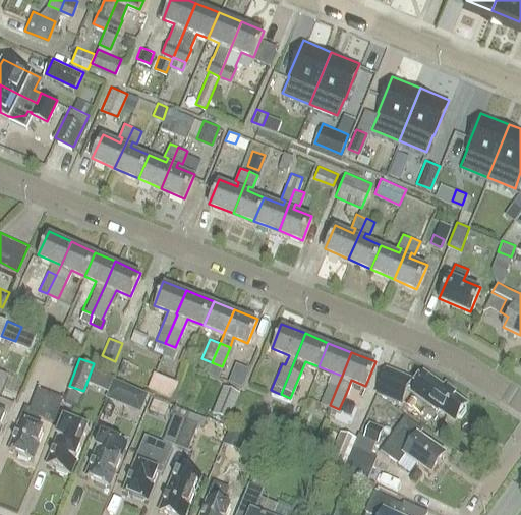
[(212,362),(209,372),(218,376),(222,366),(212,362)]
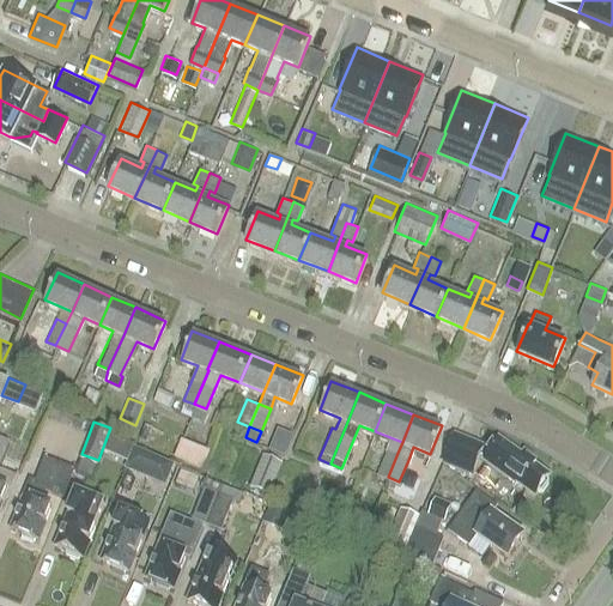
[(188,431),(180,450),(210,464),(218,444),(188,431)]
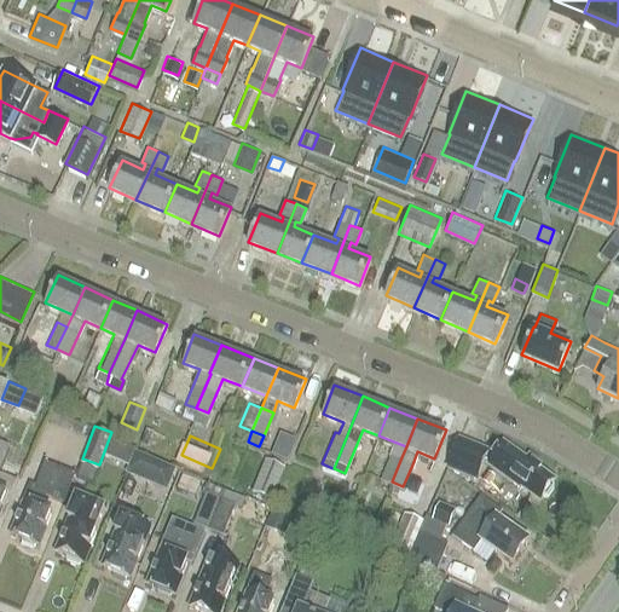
[(487,446),(460,436),(449,463),(476,474),(487,446)]
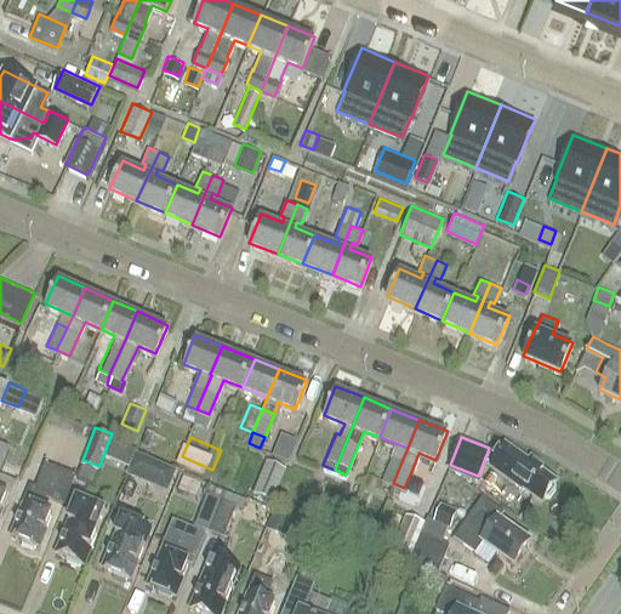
[(0,506),(0,507),(4,509),(6,501),(7,502),(17,481),(0,472),(0,465),(9,445),(0,441),(0,506)]
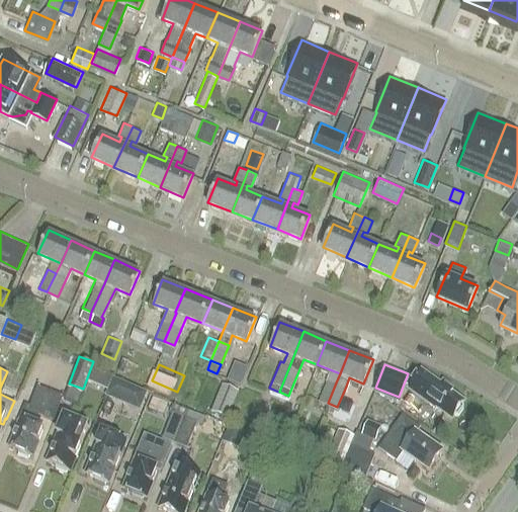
[(452,389),(438,378),(437,379),(420,367),(408,385),(428,399),(435,404),(437,403),(452,414),(463,399),(451,390),(452,389)]
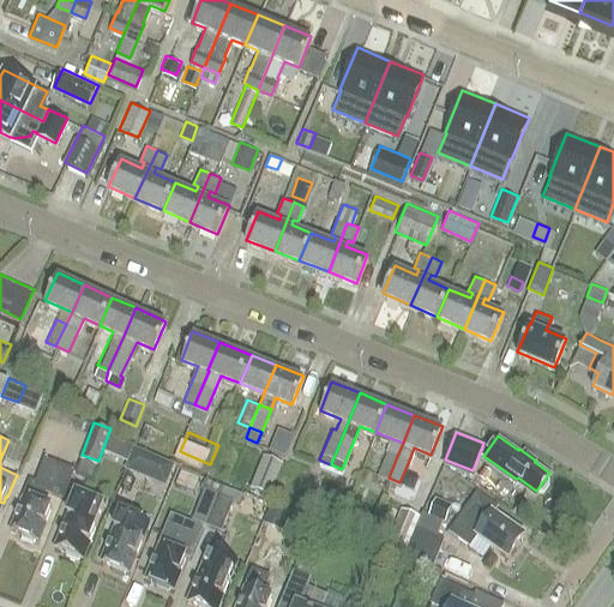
[(154,452),(132,444),(122,464),(144,474),(154,452)]
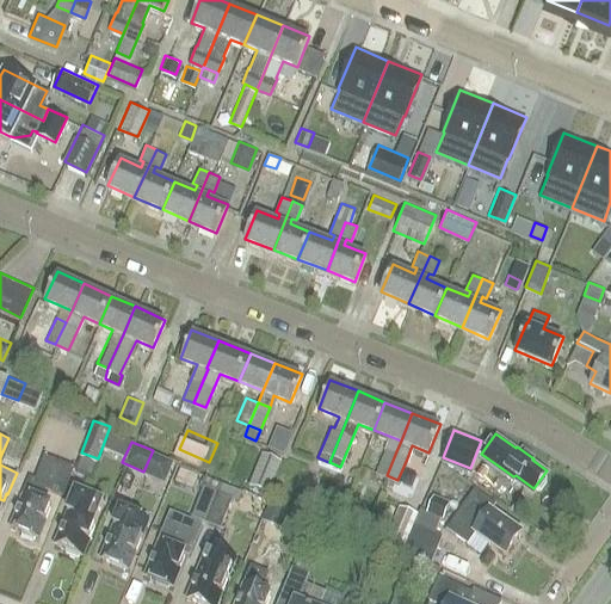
[(384,447),(375,470),(387,475),(396,451),(384,447)]
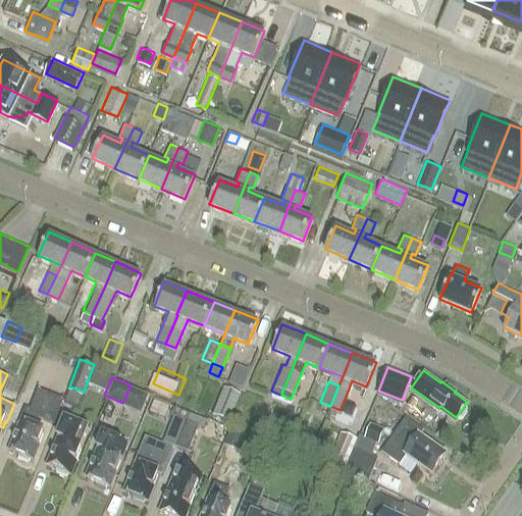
[(229,417),(240,391),(223,383),(213,411),(229,417)]
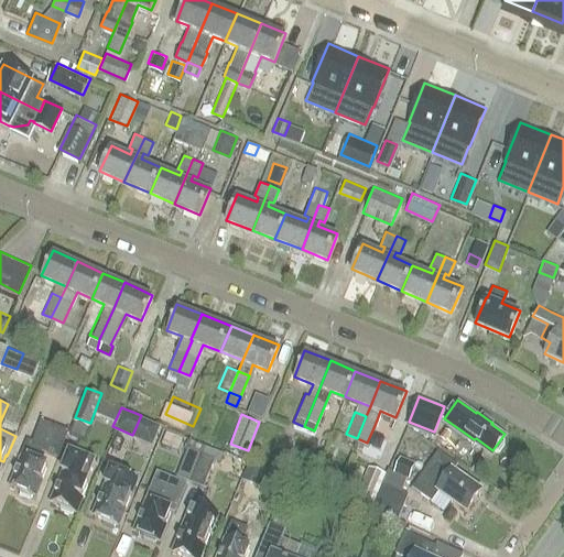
[(41,477),(46,461),(38,457),(42,446),(57,452),(67,428),(41,417),(32,438),(26,436),(15,465),(18,465),(10,482),(20,487),(20,489),(31,493),(32,491),(34,492),(41,476),(41,477)]
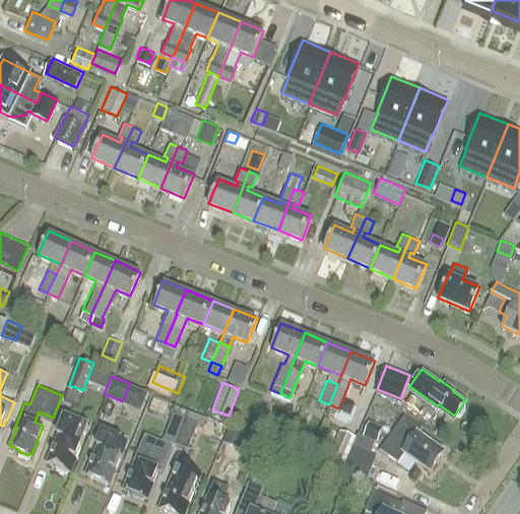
[(163,437),(176,442),(185,415),(173,411),(163,437)]
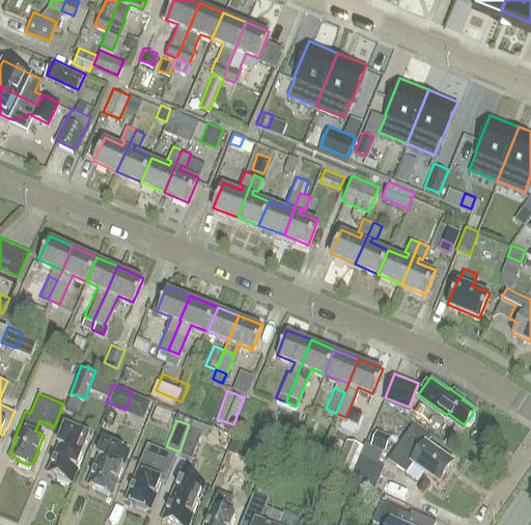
[(254,437),(268,443),(274,427),(260,421),(254,437)]
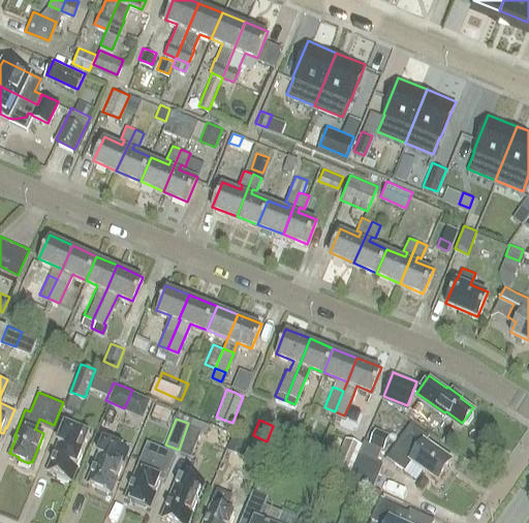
[(57,472),(57,474),(67,479),(68,477),(70,478),(76,462),(76,463),(91,428),(73,421),(71,425),(65,422),(53,452),(55,452),(48,468),(57,472)]
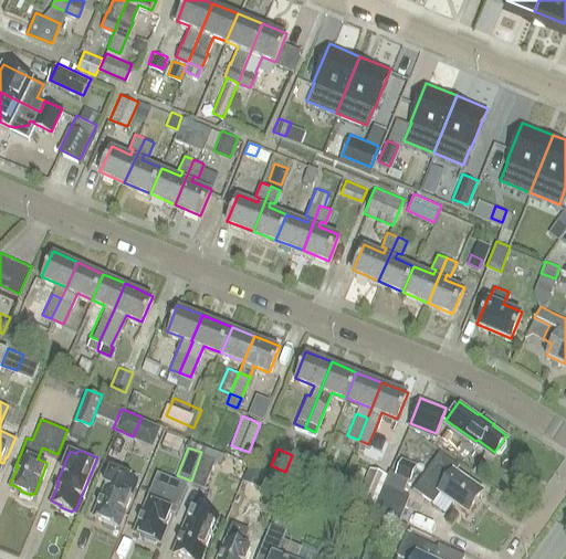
[(205,486),(216,457),(201,452),(191,481),(205,486)]
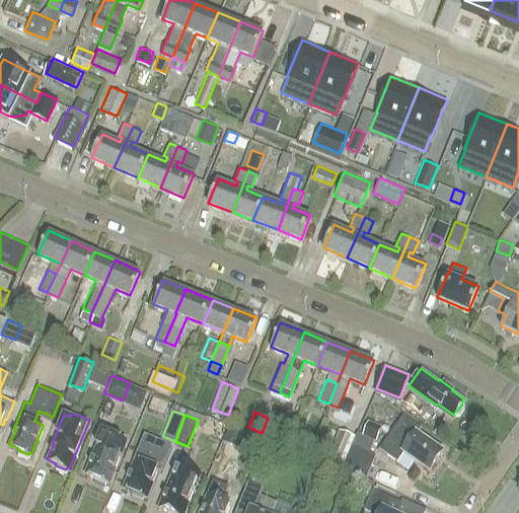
[(396,458),(402,450),(430,468),(443,449),(417,430),(420,426),(403,415),(380,447),(396,458)]
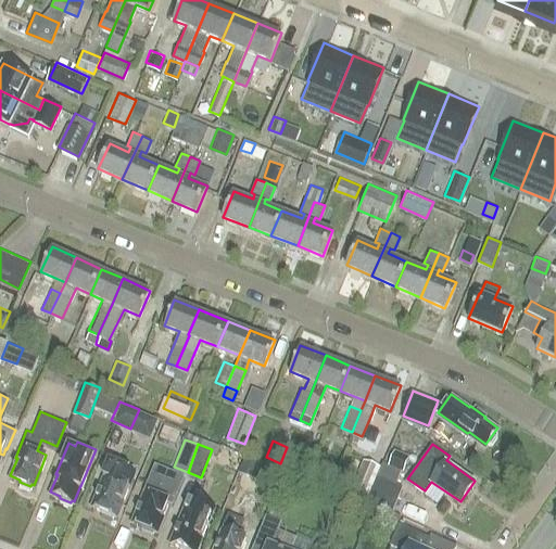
[(303,474),(311,457),(289,447),(281,464),(303,474)]
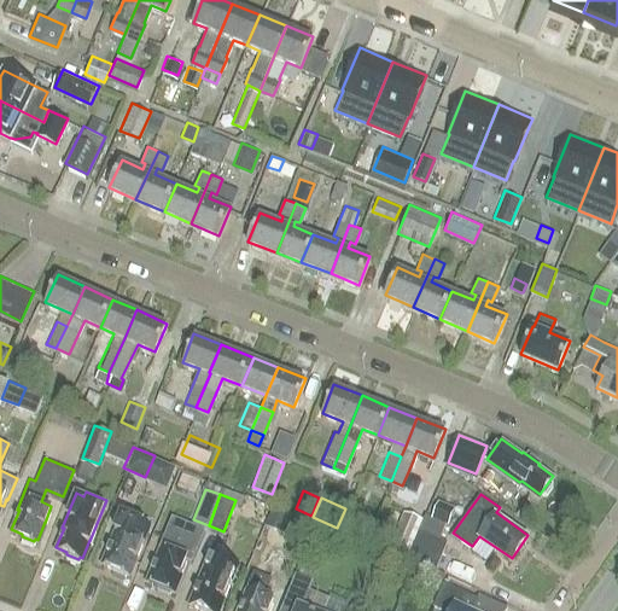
[(438,498),(431,515),(448,522),(455,505),(438,498)]
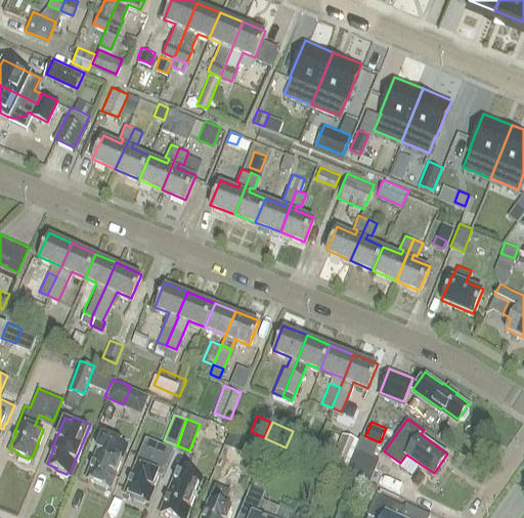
[(229,429),(224,443),(242,449),(247,435),(229,429)]
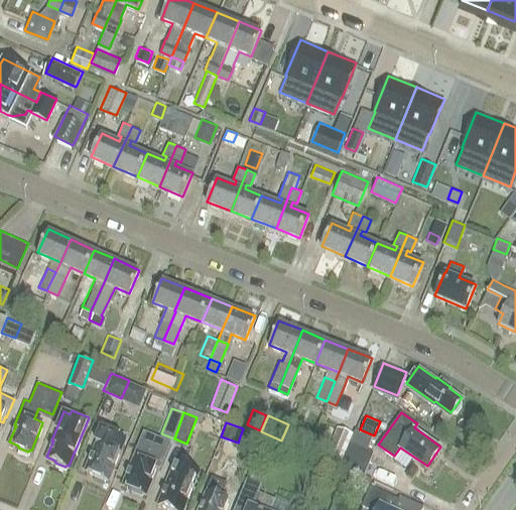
[(341,457),(352,430),(337,424),(326,451),(341,457)]
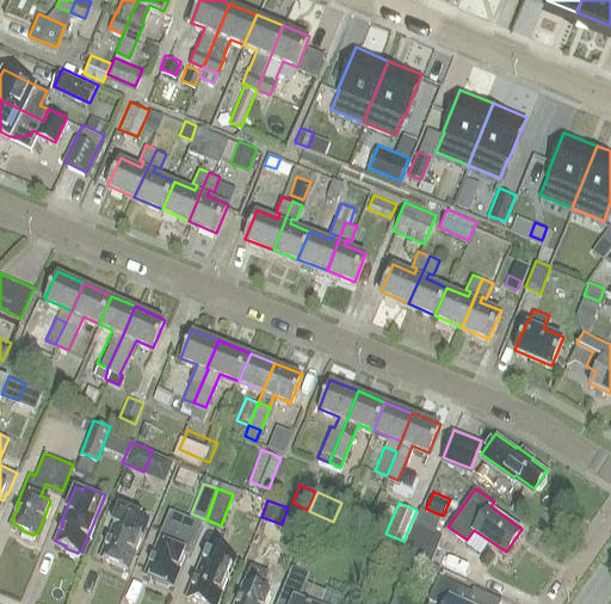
[(119,504),(118,506),(107,534),(109,535),(102,554),(112,559),(111,561),(123,566),(124,564),(127,565),(134,548),(135,548),(141,531),(147,516),(144,515),(146,511),(135,506),(134,510),(119,504)]
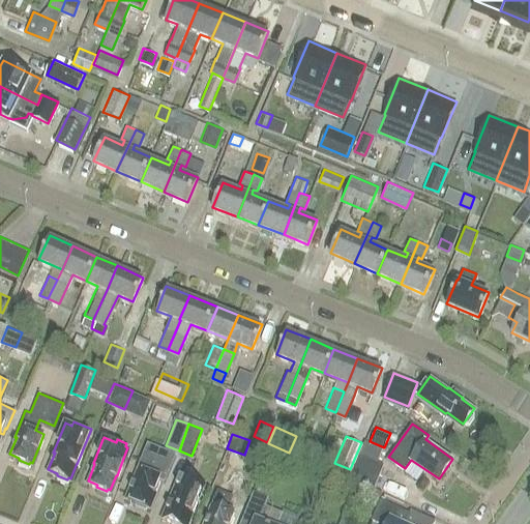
[(133,479),(126,496),(136,500),(135,502),(145,506),(146,504),(148,505),(154,490),(154,491),(160,477),(164,478),(175,452),(157,445),(152,459),(147,471),(136,467),(131,479),(133,479)]
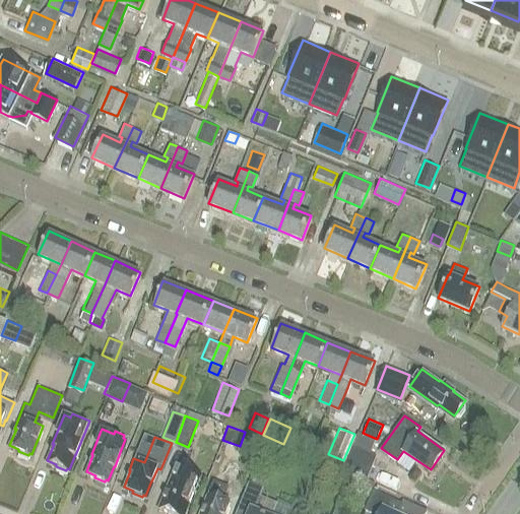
[(341,469),(366,479),(376,453),(352,443),(341,469)]
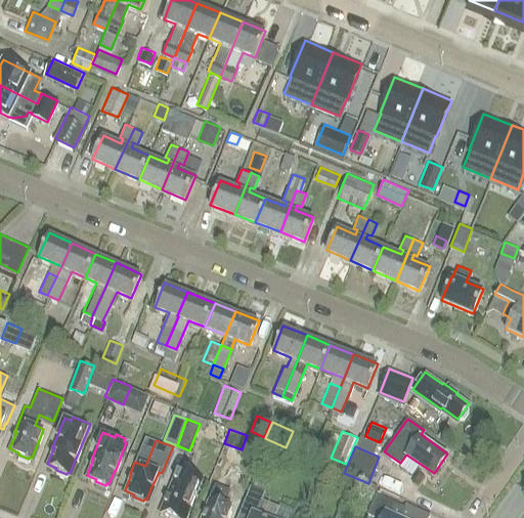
[(161,510),(170,513),(169,515),(175,517),(180,517),(181,517),(185,517),(204,476),(193,472),(193,471),(186,467),(185,468),(177,465),(166,493),(167,493),(161,510)]
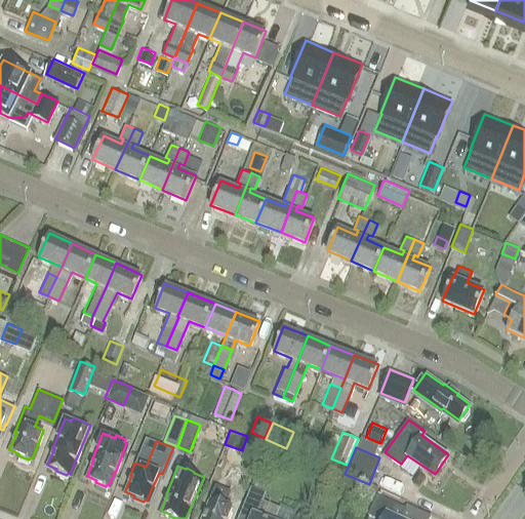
[(205,511),(202,518),(227,518),(233,507),(225,504),(230,488),(215,482),(204,510),(205,511)]
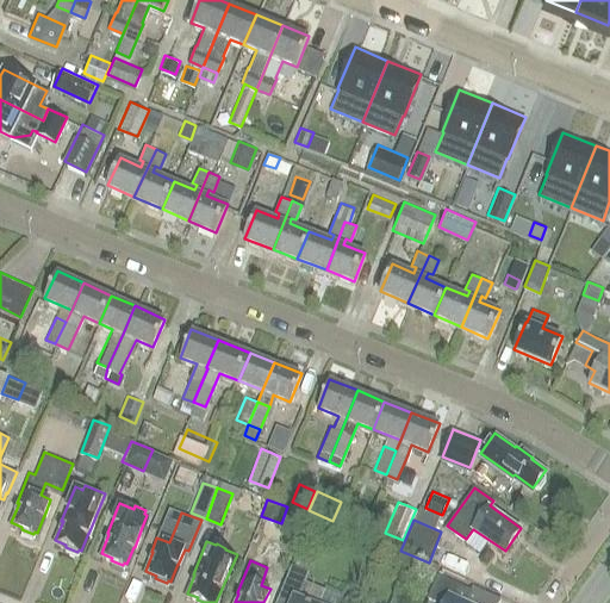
[(317,602),(324,588),(305,579),(309,571),(292,564),(280,594),(296,600),(293,602),(317,602)]
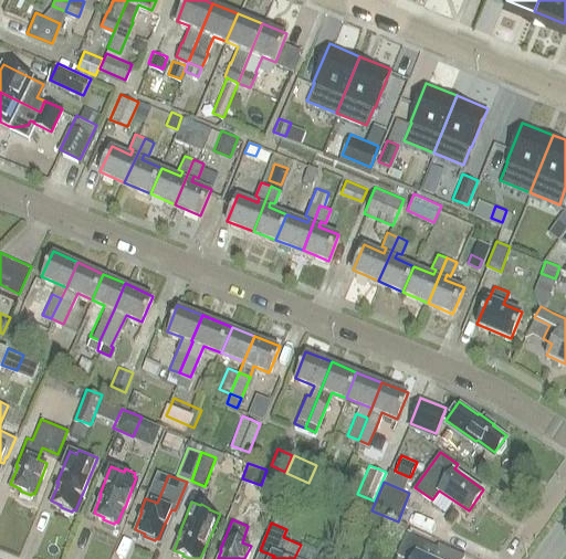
[(410,548),(416,550),(411,558),(460,558),(464,554),(439,542),(438,545),(406,530),(397,551),(406,556),(410,548)]
